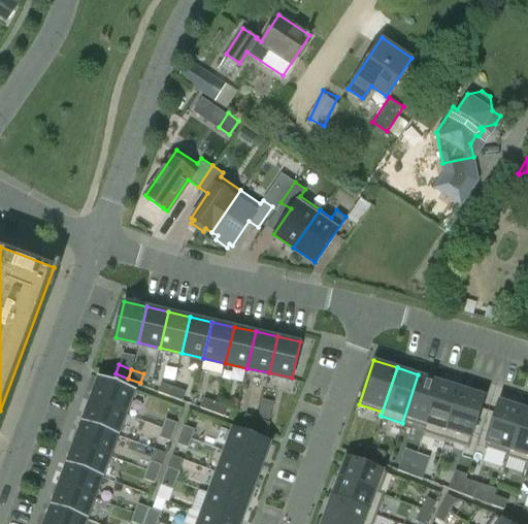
[(89,398),(126,413),(135,388),(98,374),(89,398)]
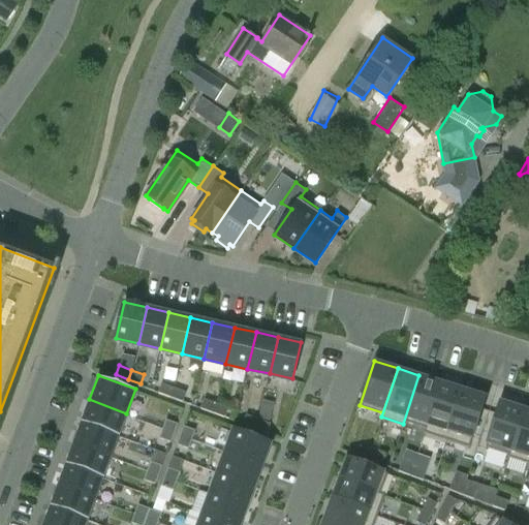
[(418,375),(403,424),(404,424),(406,420),(425,426),(424,430),(425,431),(440,381),(418,375)]
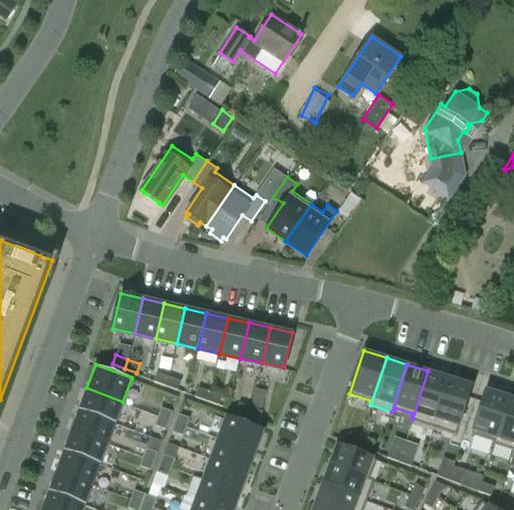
[(154,379),(166,384),(169,374),(157,369),(154,379)]
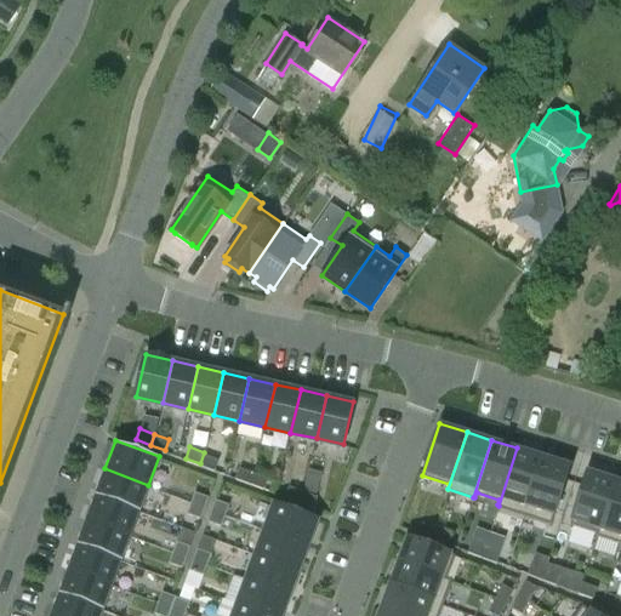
[(517,448),(499,506),(523,513),(542,456),(517,448)]
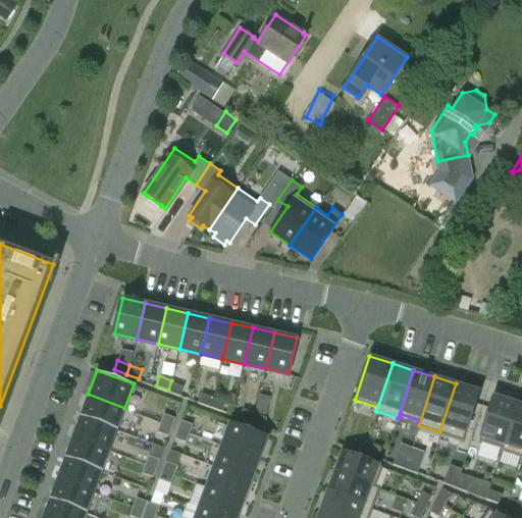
[(184,384),(171,380),(168,390),(180,394),(184,384)]
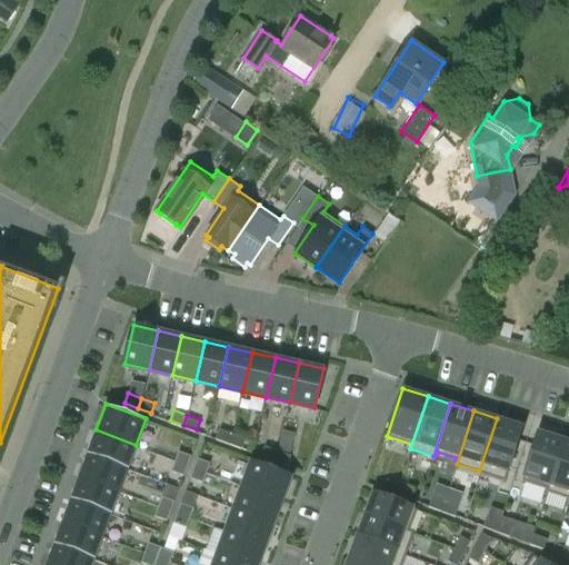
[(479,471),(505,479),(521,426),(497,418),(479,471)]
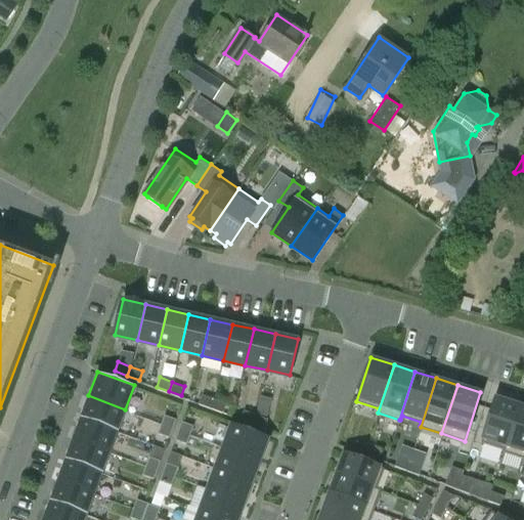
[(198,402),(210,406),(214,397),(202,392),(198,402)]
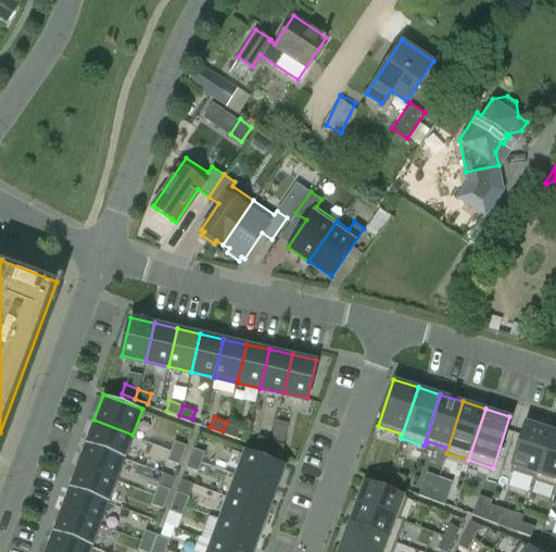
[(86,442),(125,456),(133,435),(93,419),(86,442)]
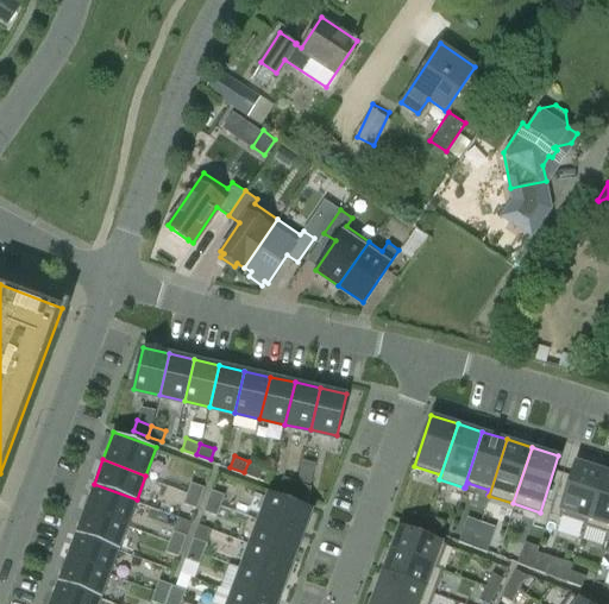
[(263,466),(249,461),(244,472),(258,478),(263,466)]
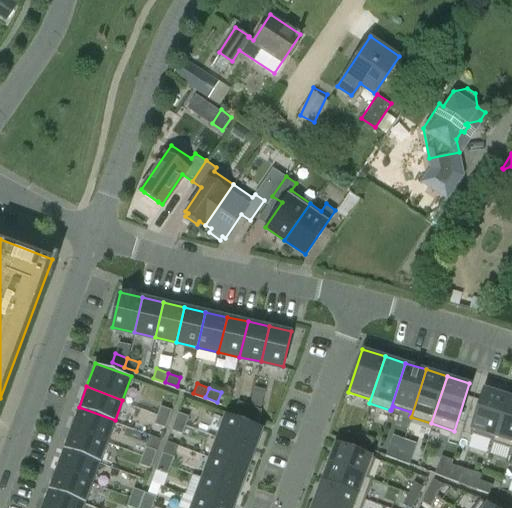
[(491,440),(492,440),(506,395),(483,388),(470,430),(491,437),(491,440)]
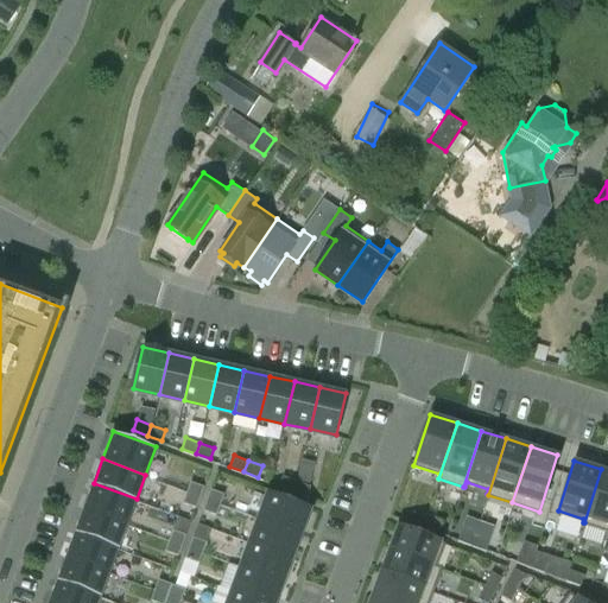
[(607,531),(607,470),(601,469),(584,522),(607,529),(607,533),(607,531)]
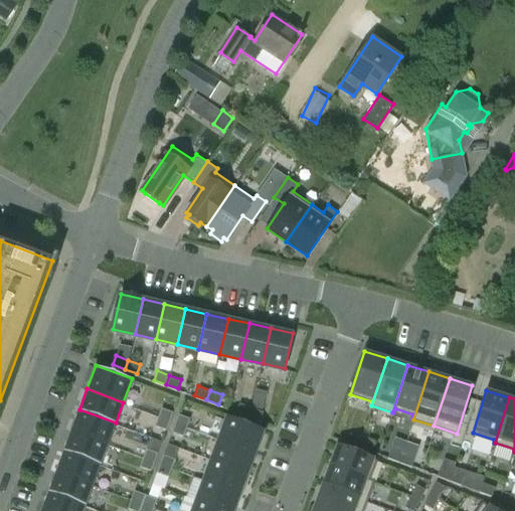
[(235,410),(247,414),(251,405),(239,400),(235,410)]
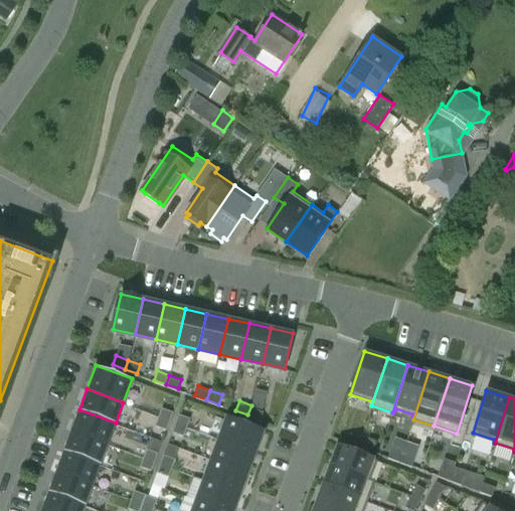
[(264,409),(251,405),(247,414),(260,419),(264,409)]
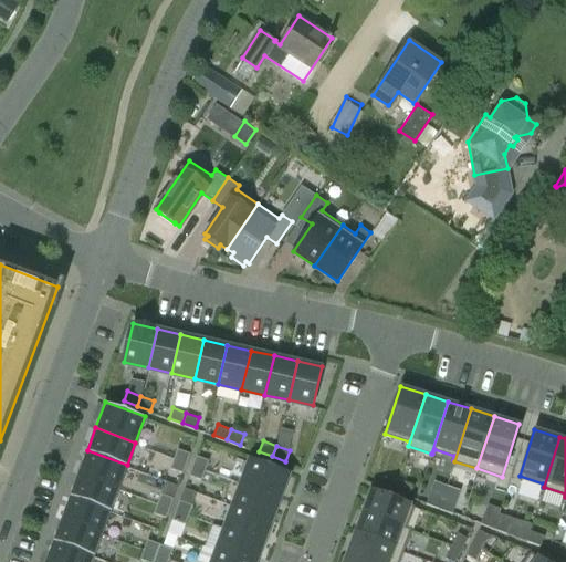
[(177,447),(174,456),(186,461),(190,451),(177,447)]
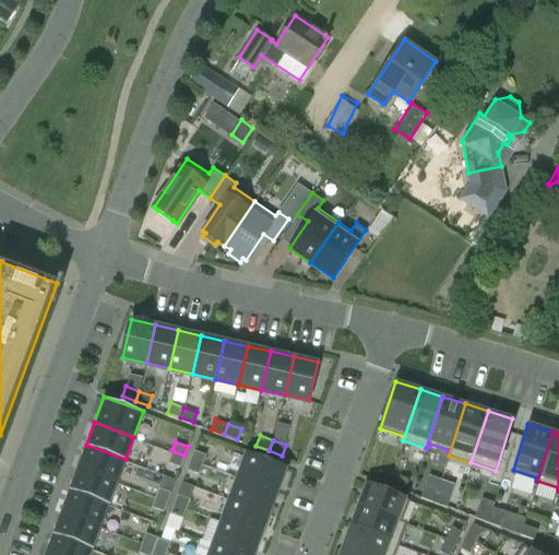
[(126,459),(86,445),(78,467),(117,481),(126,459)]
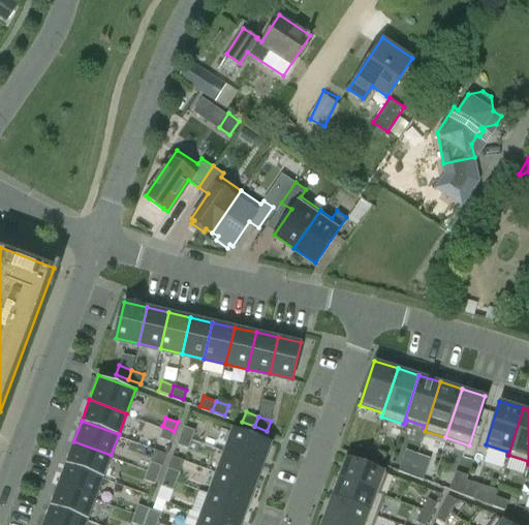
[(180,433),(191,437),(195,428),(183,424),(180,433)]
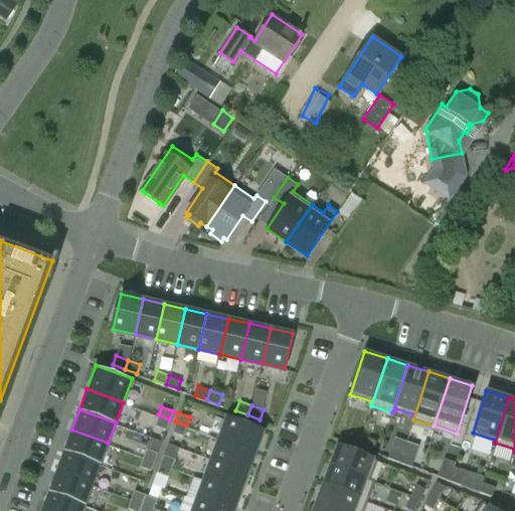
[(166,429),(169,419),(158,414),(155,423),(166,429)]
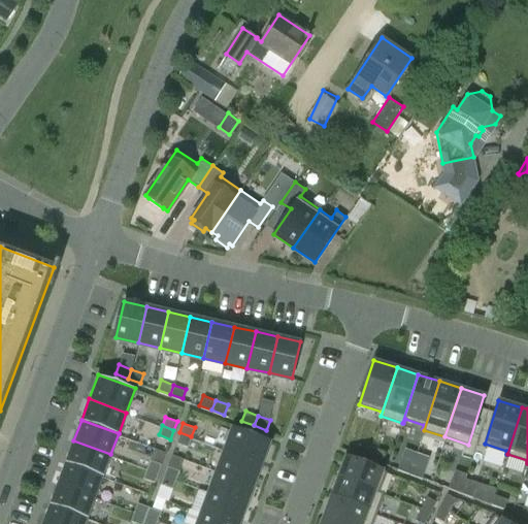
[(234,427),(226,449),(260,462),(268,439),(234,427)]
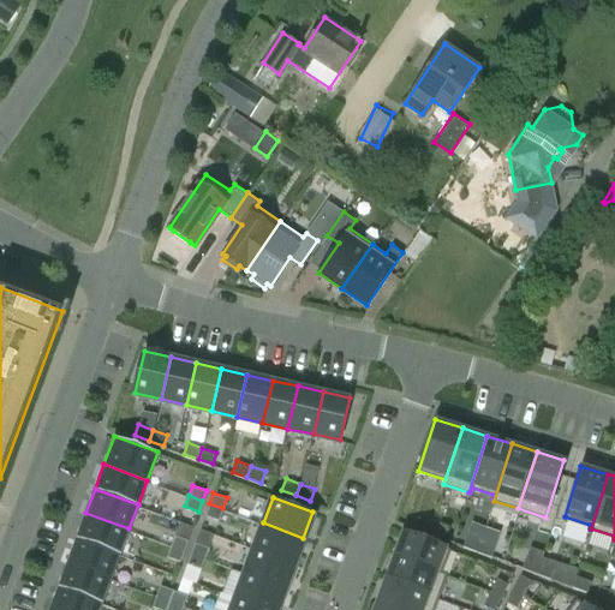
[(222,508),(209,503),(206,514),(219,519),(222,508)]
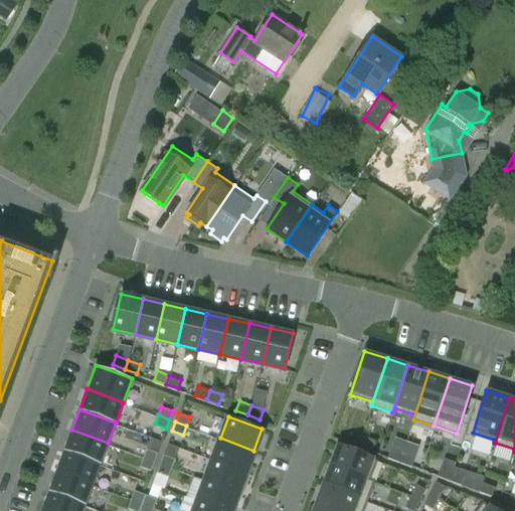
[(64,450),(101,463),(108,443),(71,430),(64,450)]
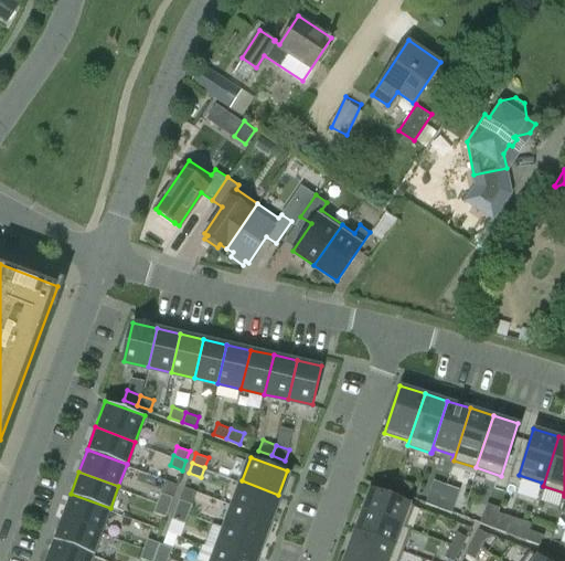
[(380,484),(393,489),(397,478),(384,474),(380,484)]
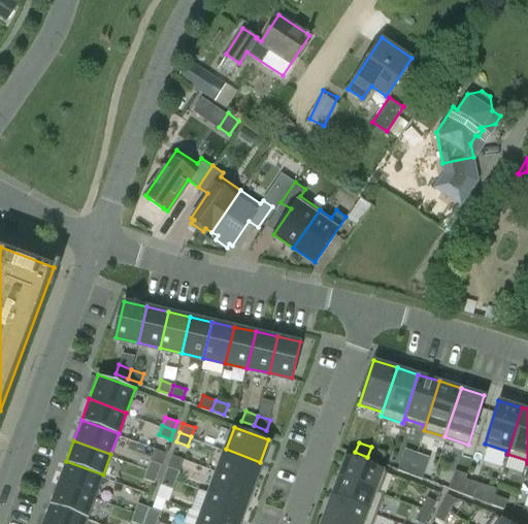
[(384,452),(371,447),(367,457),(380,461),(384,452)]
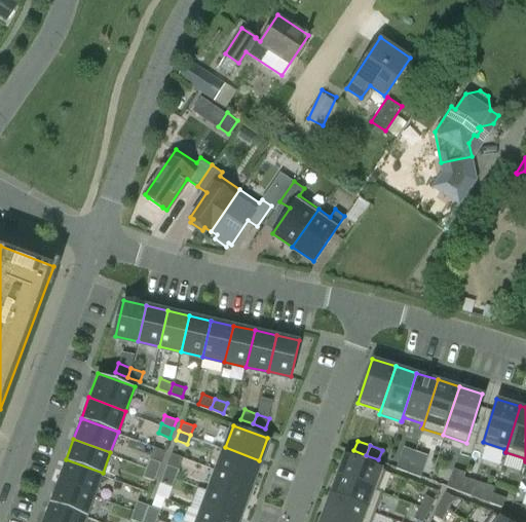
[(225,447),(217,469),(252,481),(259,460),(225,447)]
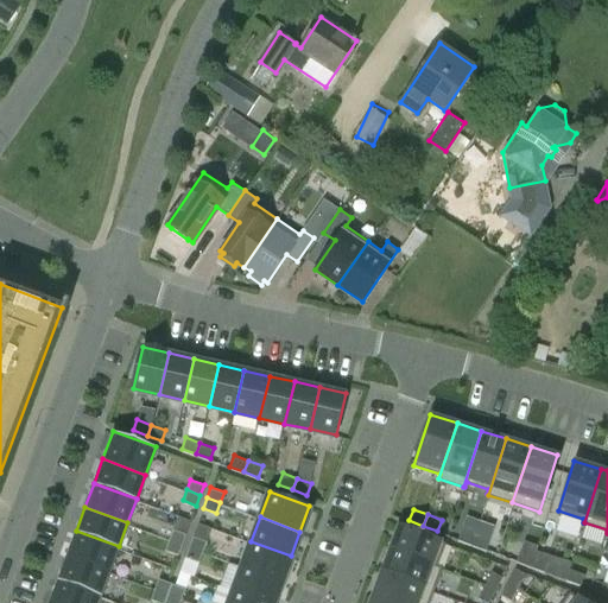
[(400,525),(391,548),(442,567),(442,566),(437,564),(445,541),(400,525)]
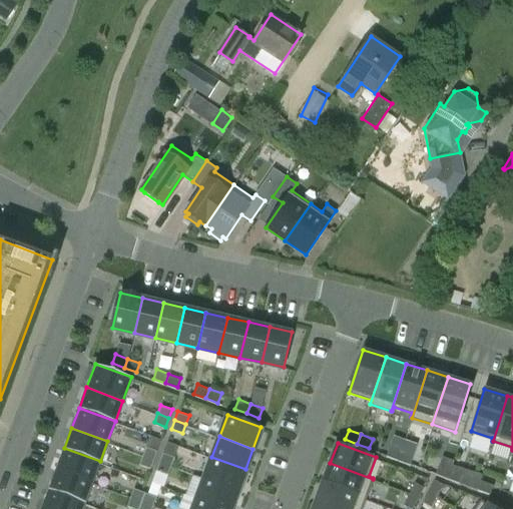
[(142,454),(153,458),(157,449),(145,445),(142,454)]
